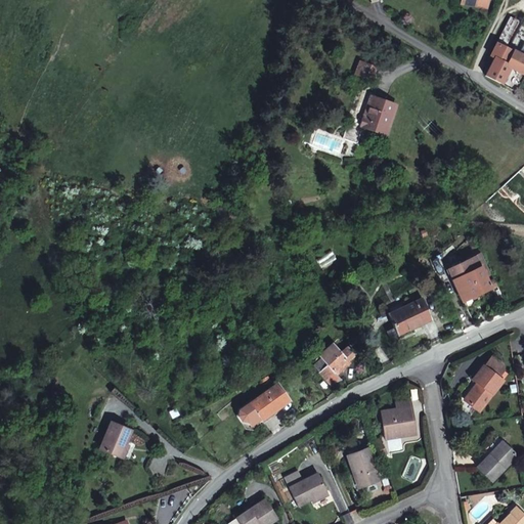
[(523,58),(506,47),(520,20),(507,14),(503,22),(506,24),(490,56),(494,58),(485,76),(501,85),(511,68),(523,74),(523,58)]
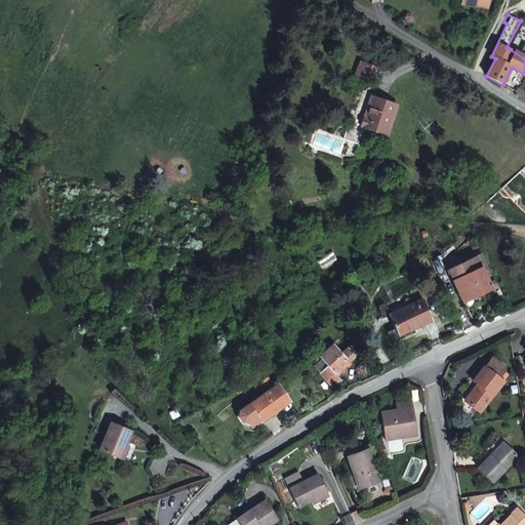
[(473,68),(478,55),(470,51),(465,64),(473,68)]
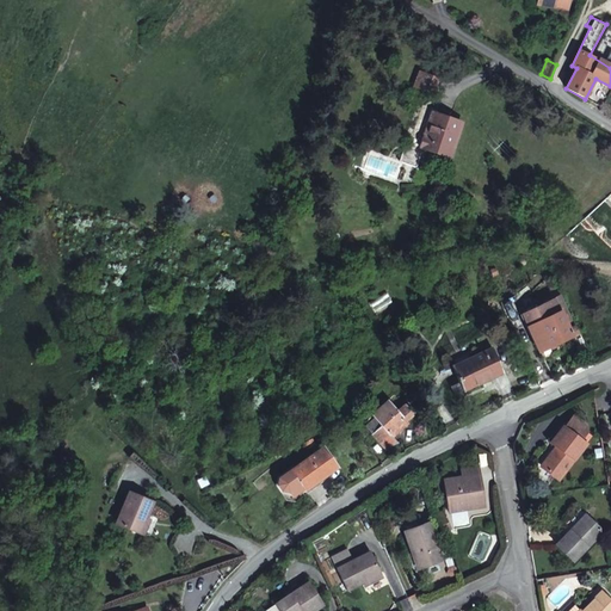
[(440,78),(429,73),(421,91),(434,96),(440,78)]
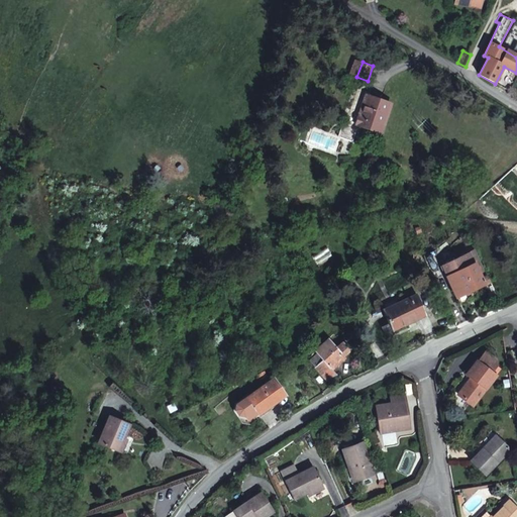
[(352,125),(380,133),(390,104),(366,96),(358,115),(356,114),(352,125)]
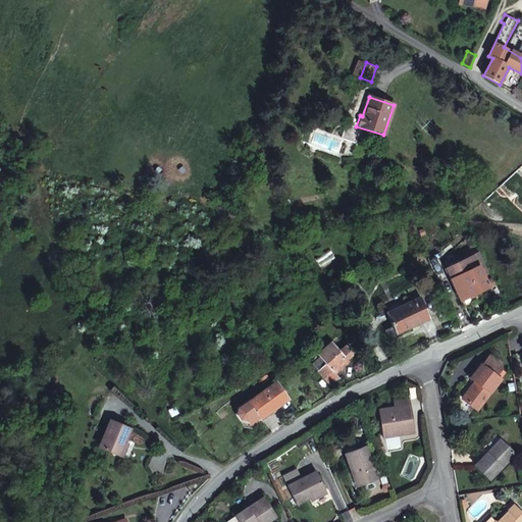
[(344,125),(338,140),(355,145),(359,131),(344,125)]
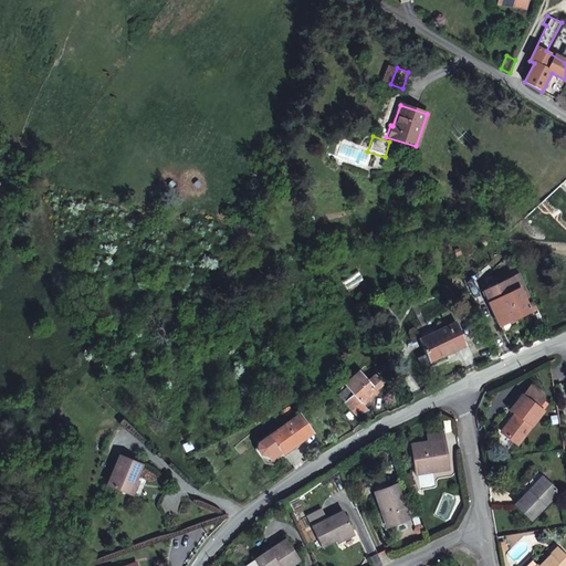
[(481,291),(495,325),(520,314),(526,312),(527,313),(538,307),(522,274),(481,291)]
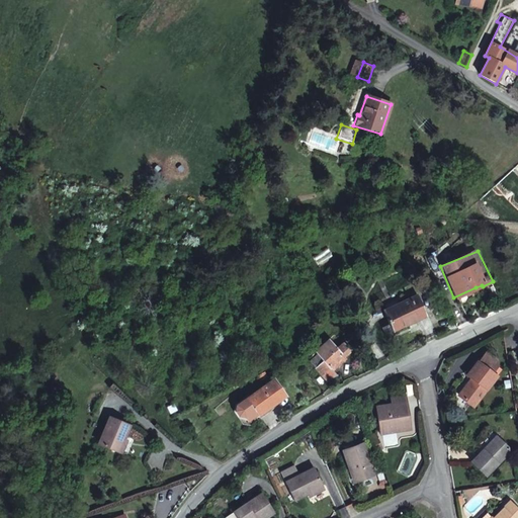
[(382,337),(423,317),(413,296),(379,314),(385,327),(378,330),(382,337)]
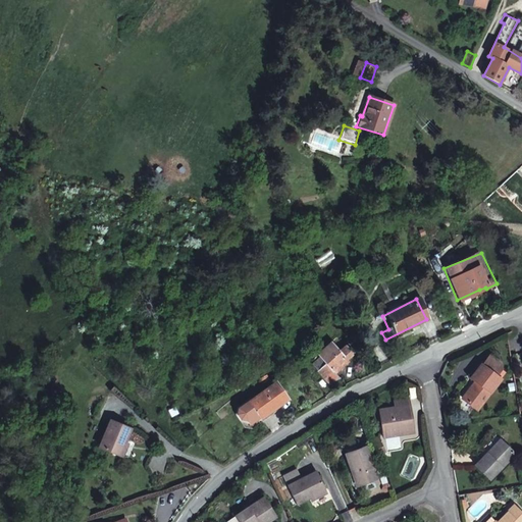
[(307,329),(311,334),(316,330),(312,325),(307,329)]
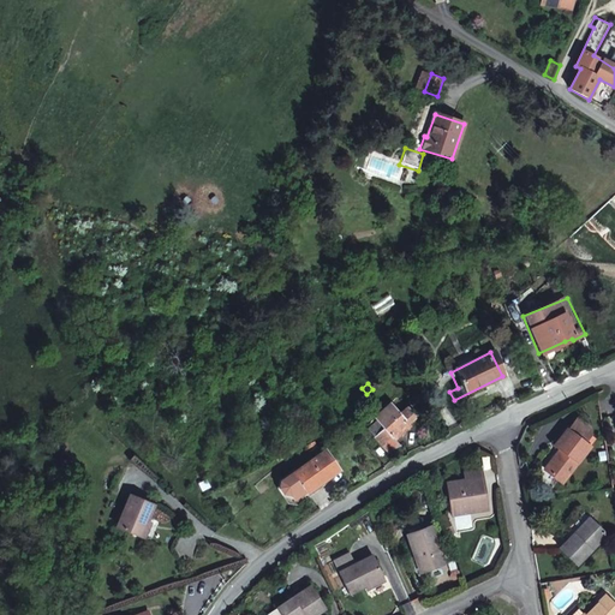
[(375,418),(377,421),(384,429),(375,439),(389,455),(400,447),(395,441),(408,428),(407,425),(417,418),(408,408),(399,416),(389,405),(375,418)]
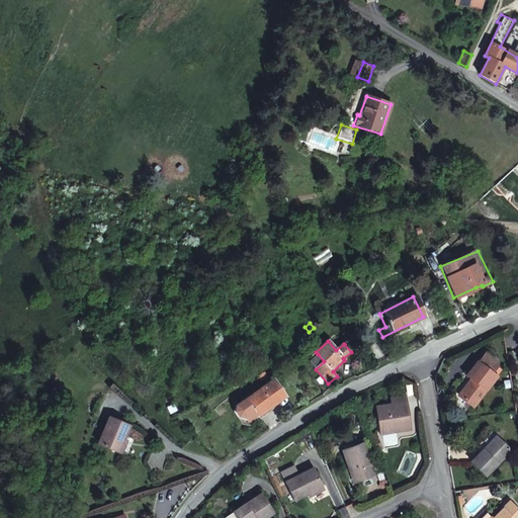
[(481,352),(472,362),(489,374),(493,368),(493,360),(481,352)]
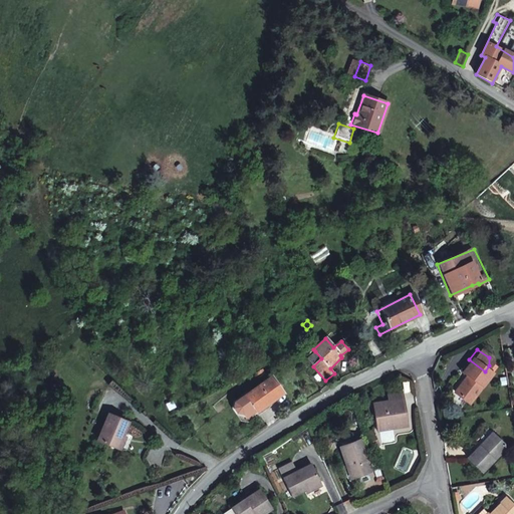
[(321,358),(315,351),(307,360),(313,366),(321,358)]
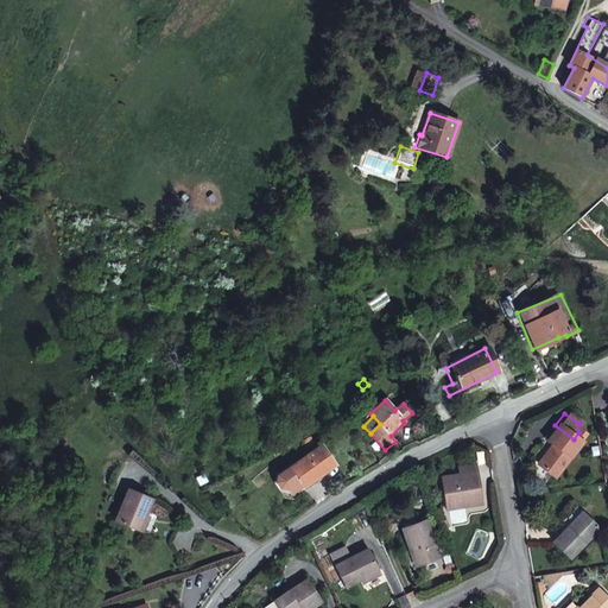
[(577,442),(574,439),(555,425),(544,438),(549,443),(533,464),(550,477),(577,442)]
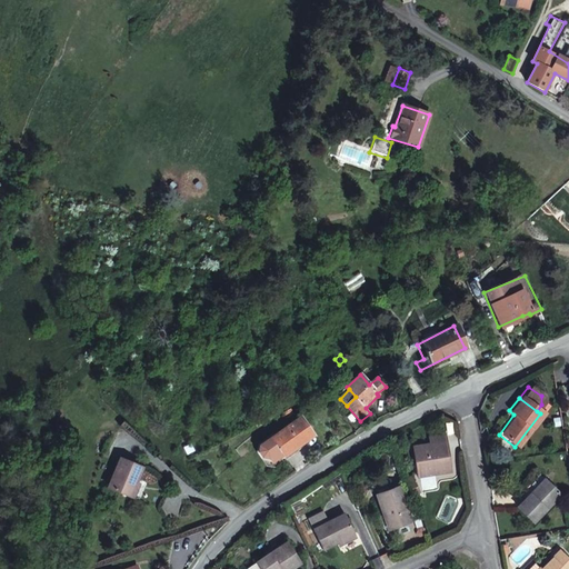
[(316,436),(302,418),(272,440),(286,457),(316,436)]
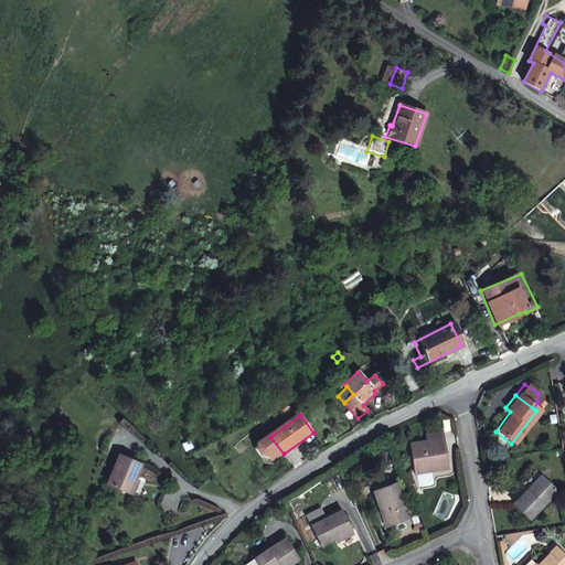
[(425,435),(426,443),(439,440),(438,433),(425,435)]
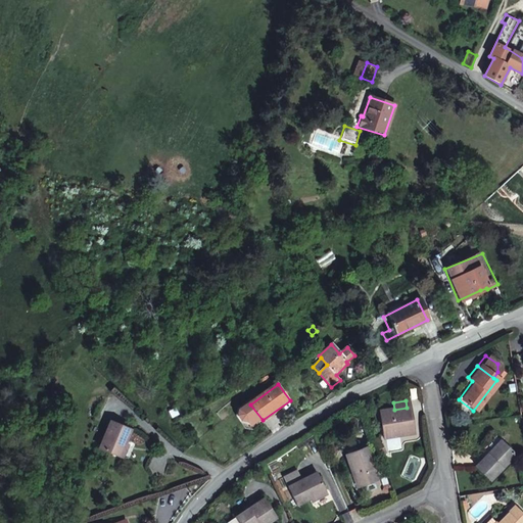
[(376,413),(380,433),(393,432),(394,436),(412,433),(407,408),(394,410),(376,413)]
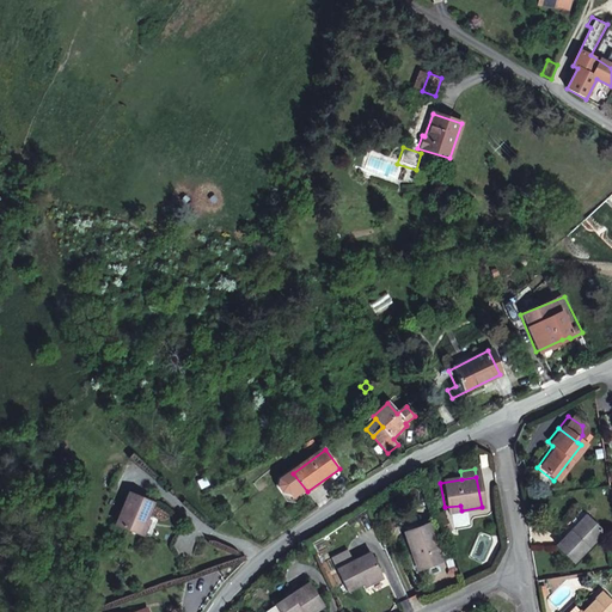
[(126,527),(150,534),(154,520),(159,501),(134,494),(126,527)]
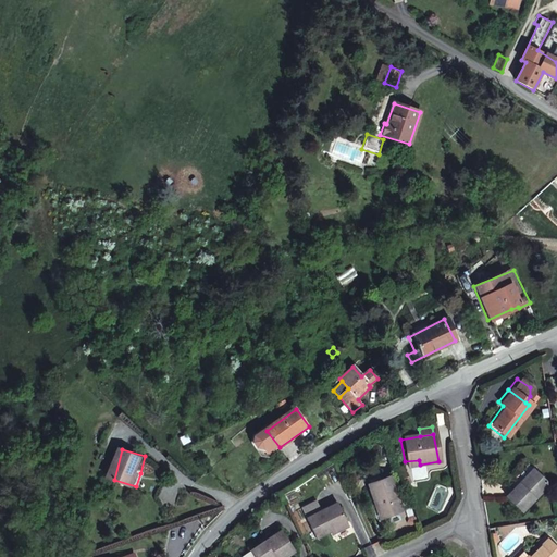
[(548,482),(533,469),(518,486),(515,483),(505,496),(523,512),(548,482)]
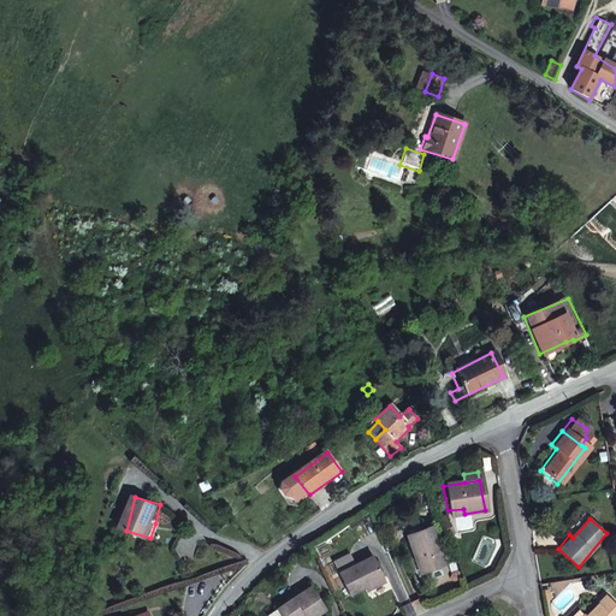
[(163,526),(155,523),(150,538),(159,540),(163,526)]
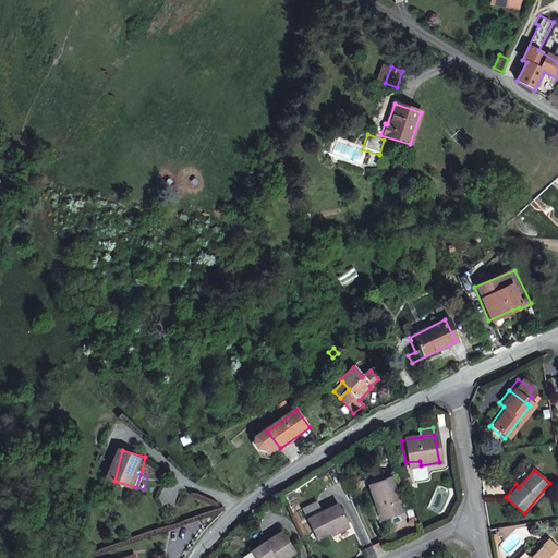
[(381,521),(401,511),(388,478),(372,486),(379,506),(376,507),(381,521)]
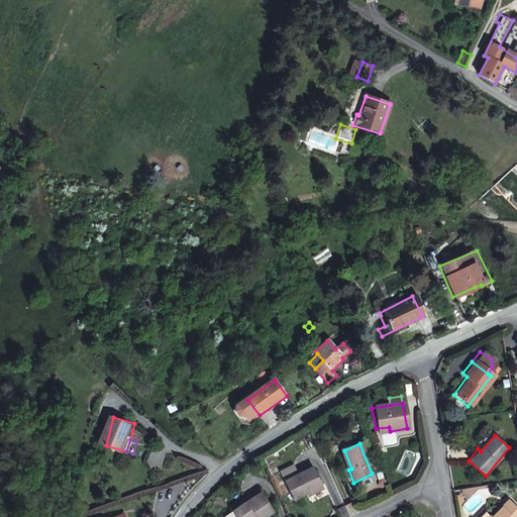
[(295,500),(309,492),(322,485),(313,469),(298,477),(293,468),(281,474),(295,500)]
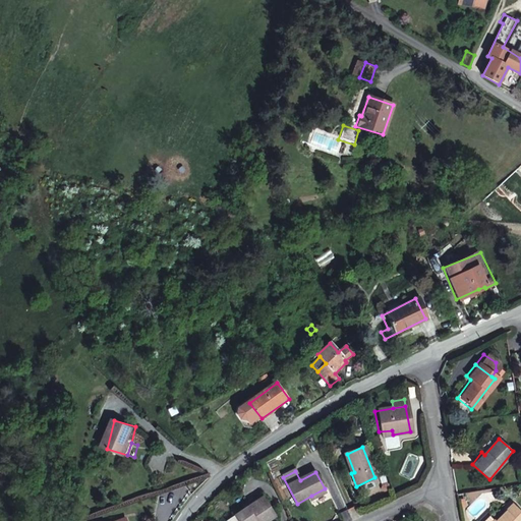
[(327,494),(325,488),(311,496),(313,501),(327,494)]
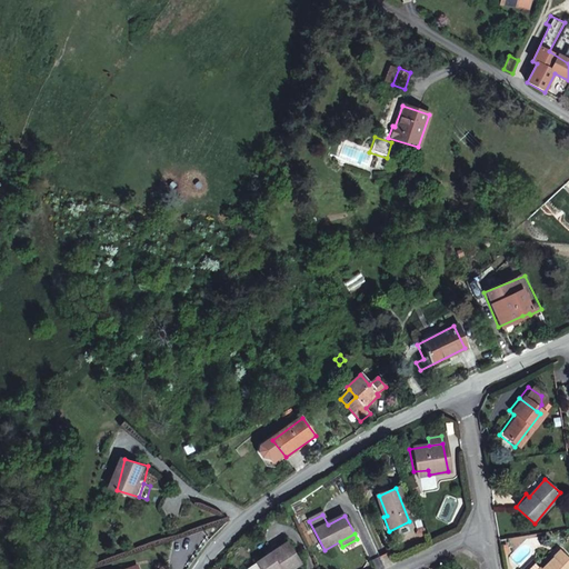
[(265,568),(298,568),(303,566),(290,545),(261,562),(265,568)]
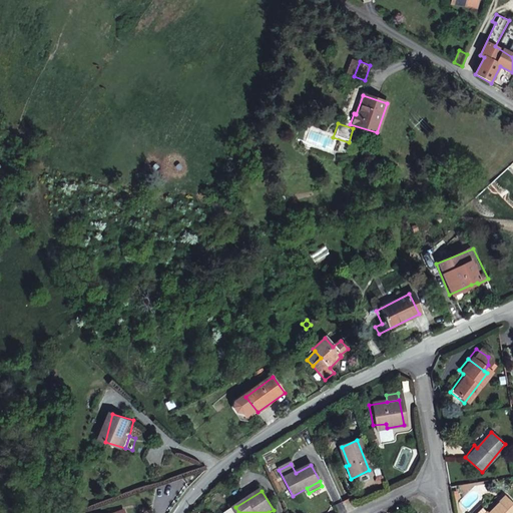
[(506,512),(496,504),(487,512),(506,512)]
